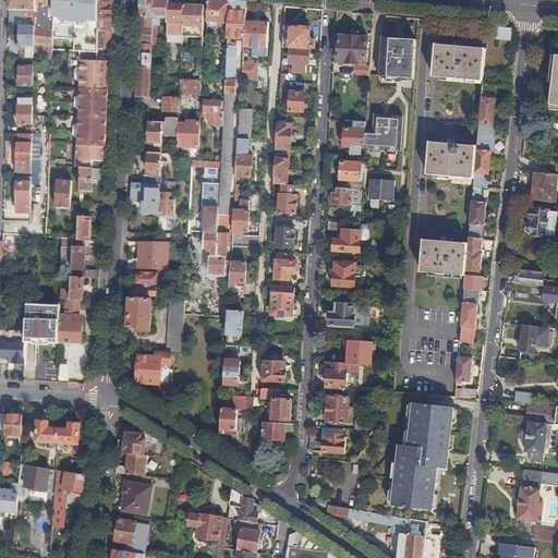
[(22,26),(36,26),(36,0),(10,0),(10,25),(22,26)]
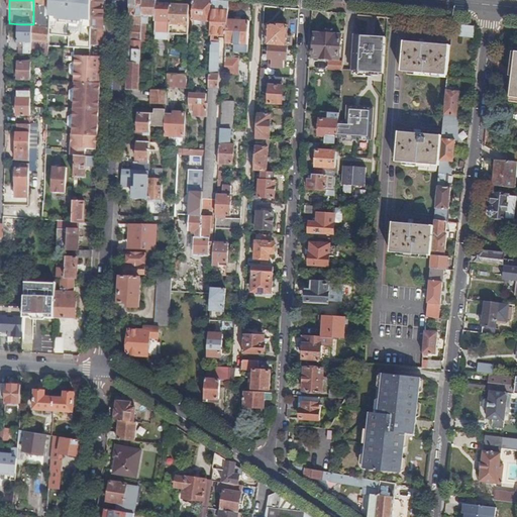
[(32,57),(49,57),(50,24),(50,16),(50,0),(33,0),(33,24),(33,25),(32,54),(32,57)]
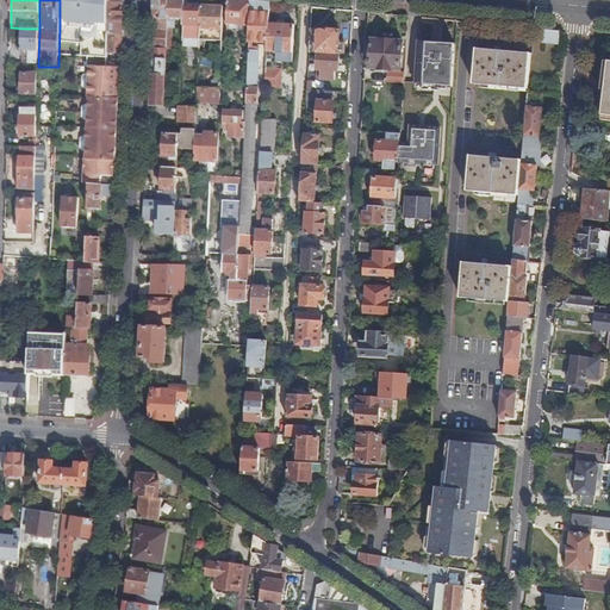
[(60,0),(60,19),(68,20),(67,23),(76,24),(76,0),(60,0)]
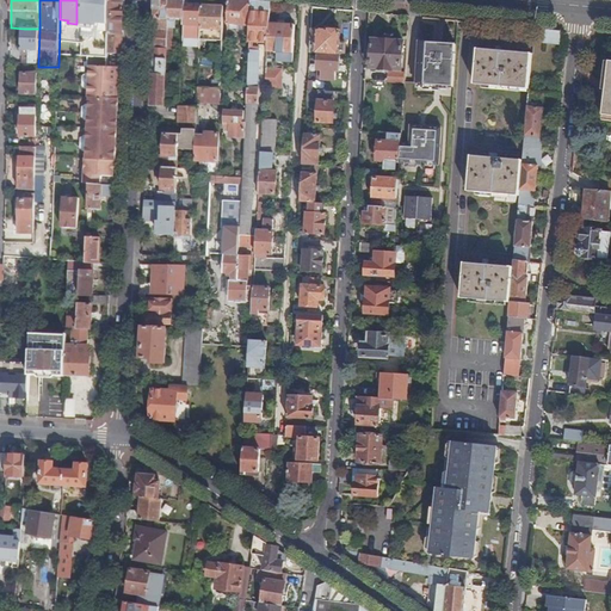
[(76,0),(76,24),(100,26),(100,24),(110,24),(110,0),(76,0)]
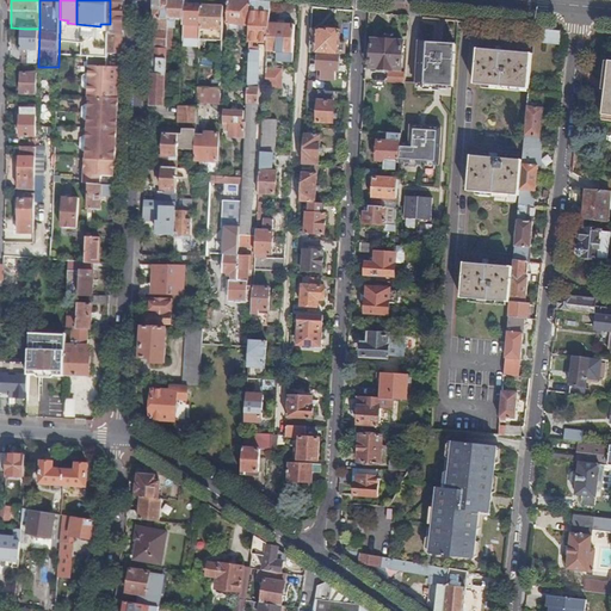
[(110,0),(110,24),(110,54),(123,55),(125,0),(110,0)]
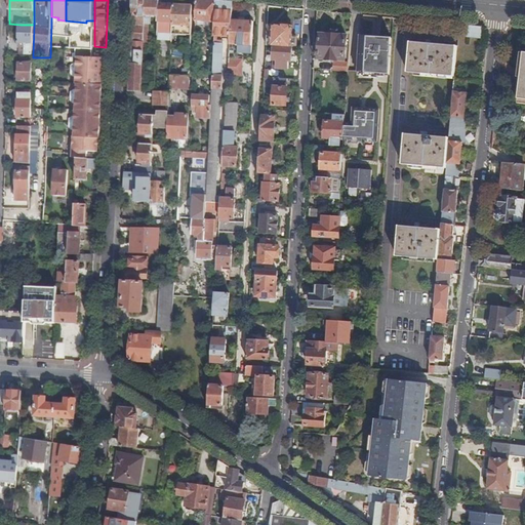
[(133,0),(130,90),(143,91),(143,90),(145,42),(145,25),(146,25),(147,0),(133,0)]
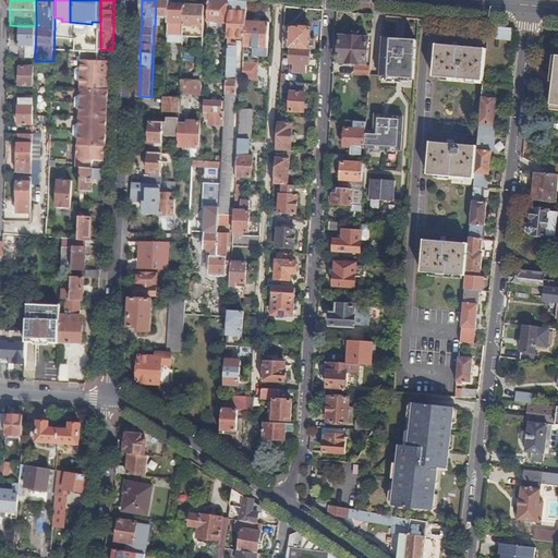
[(156,0),(155,26),(154,26),(154,45),(158,45),(159,26),(161,23),(161,19),(169,19),(170,4),(171,0),(169,0),(156,0)]
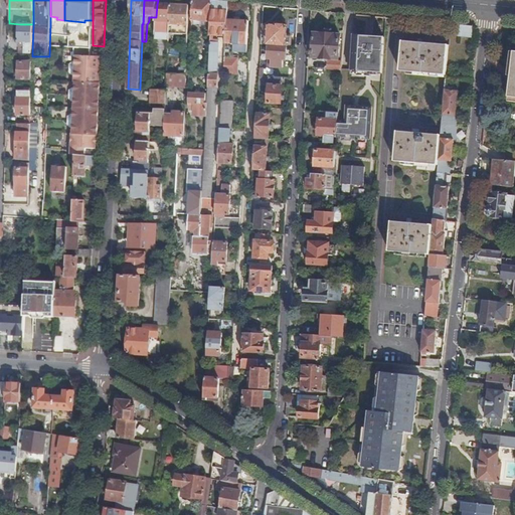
[(205,0),(193,0),(192,24),(195,24),(196,21),(212,23),(214,1),(205,0)]
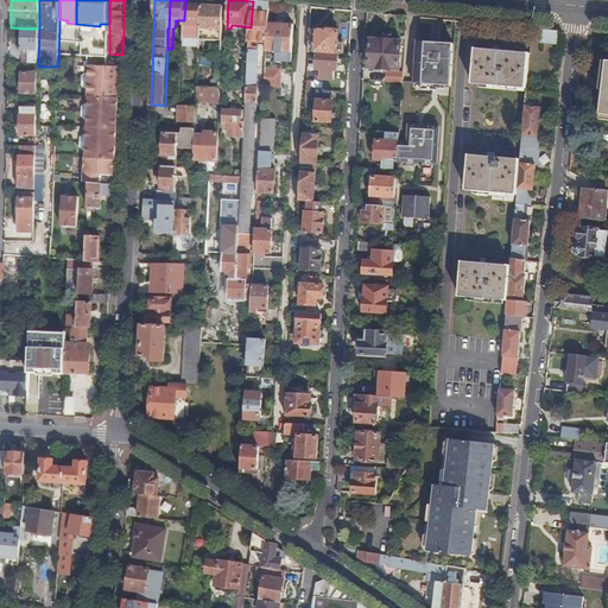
[(253,1),(251,27),(251,42),(267,42),(268,24),(270,2),(253,1)]
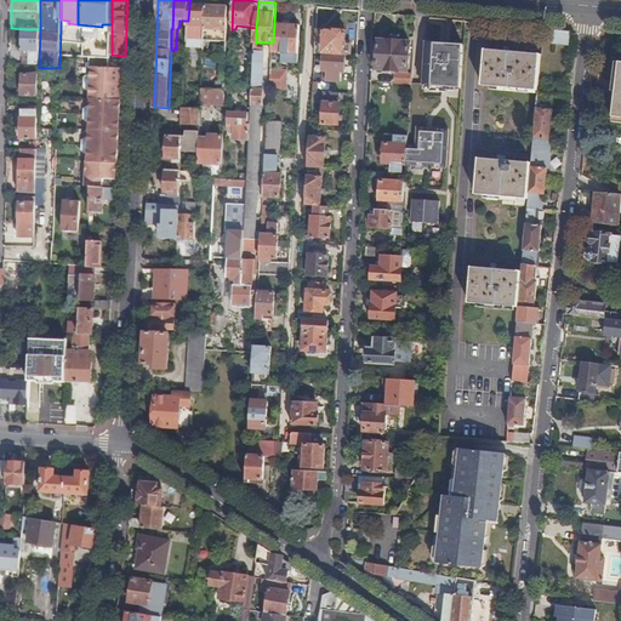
[(189,5),(188,21),(188,40),(200,41),(200,38),(205,38),(206,23),(206,6),(189,5)]
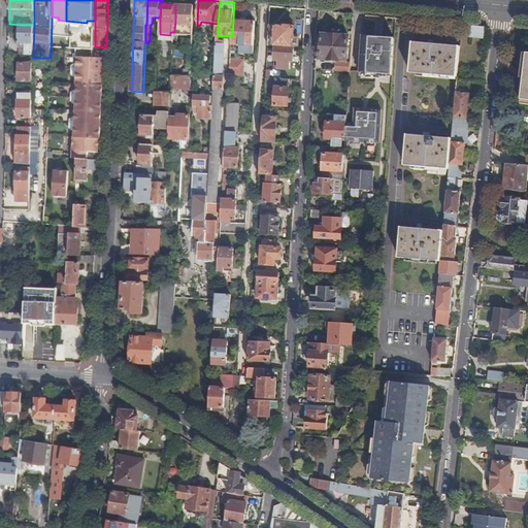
[(174,34),(194,35),(194,26),(195,5),(175,5),(175,20),(174,32),(174,34)]
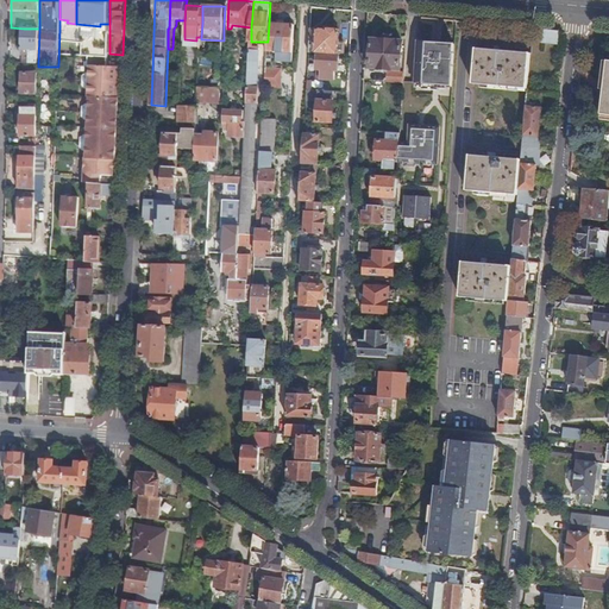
[(269,24),(268,42),(268,52),(294,54),(295,25),(269,24)]
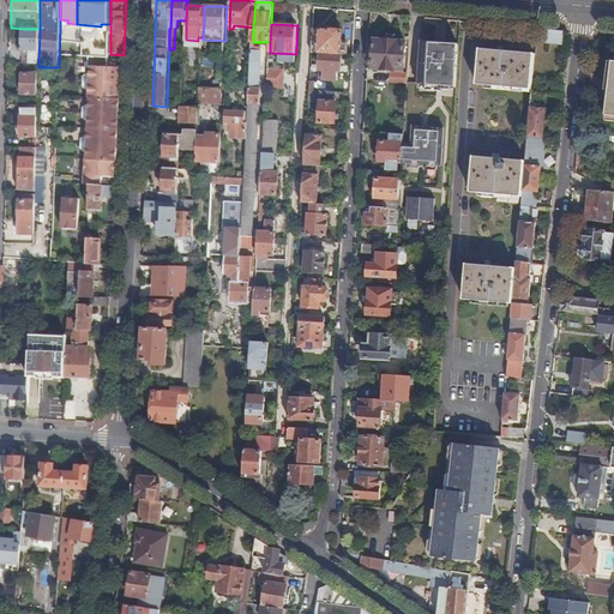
[(28,64),(38,64),(40,30),(40,29),(24,29),(23,55),(28,55),(28,64)]
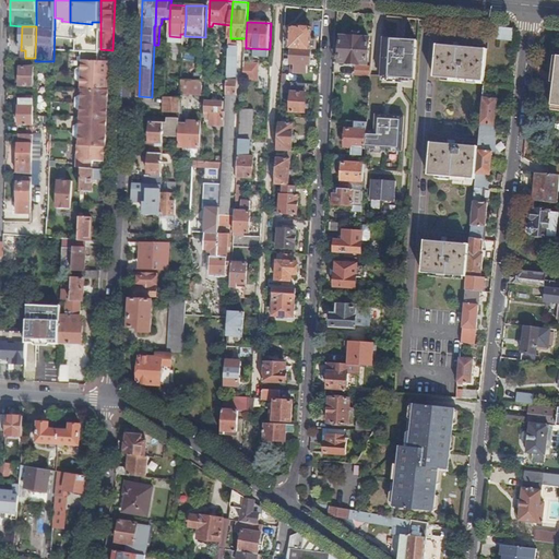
[(288,34),(285,34),(285,47),(295,48),(311,50),(311,48),(317,49),(318,48),(318,40),(317,39),(312,39),(312,28),(304,28),(292,27),(289,27),(288,34)]
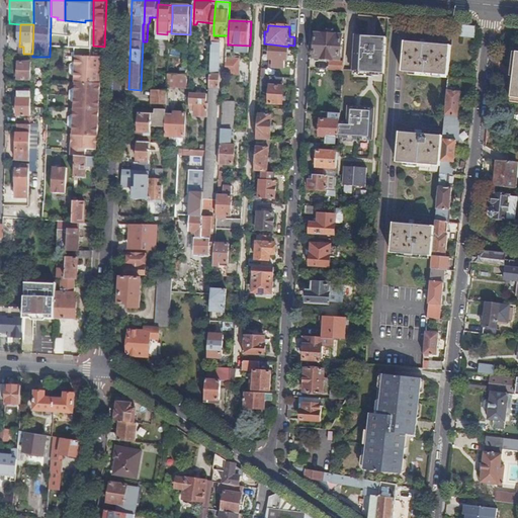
[(477,26),(462,25),(460,36),(477,37),(477,26)]
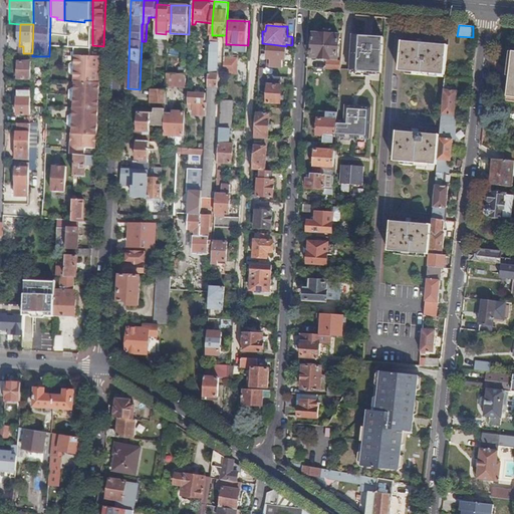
[(313,57),(339,59),(340,35),(314,33),(313,57)]
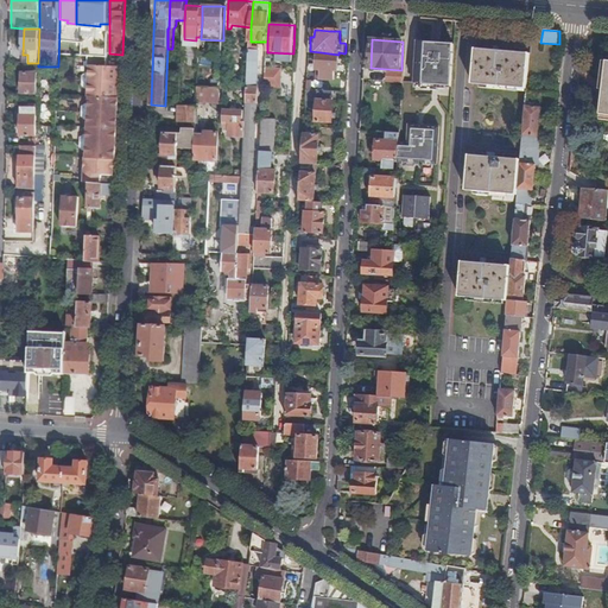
[(455,54),(455,45),(418,43),(416,82),(424,82),(424,86),(441,87),(442,84),(453,84),(455,54)]
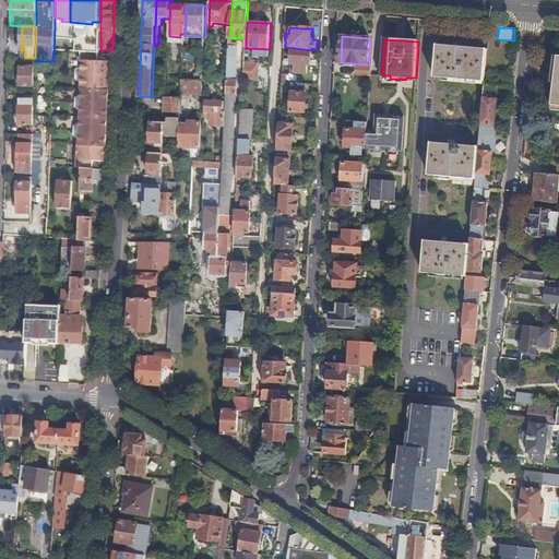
[(223,169),(222,203),(221,215),(236,216),(236,211),(236,210),(230,210),(233,165),(236,118),(237,80),(238,56),(239,56),(239,46),(229,45),(227,81),(227,102),(226,114),(225,127),(224,162),(223,169)]
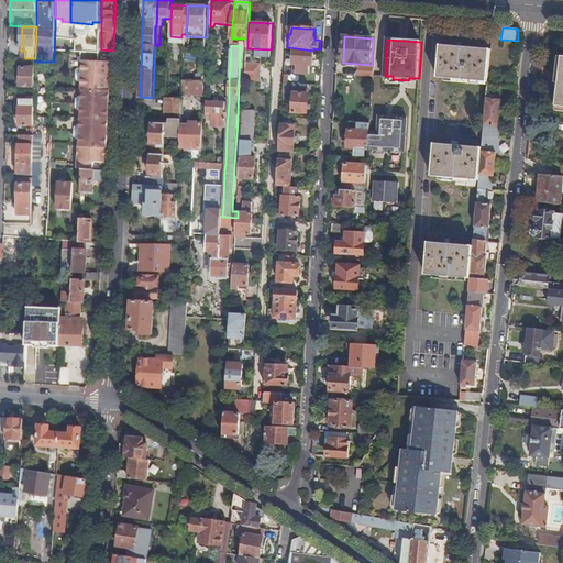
[(488,83),(492,51),(441,46),(438,78),(488,83)]
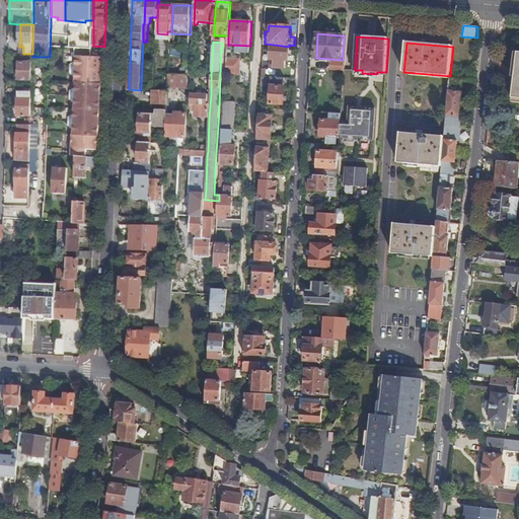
[(250,46),(228,45),(227,58),(231,59),(232,52),(240,52),(240,49),(250,50),(250,46)]
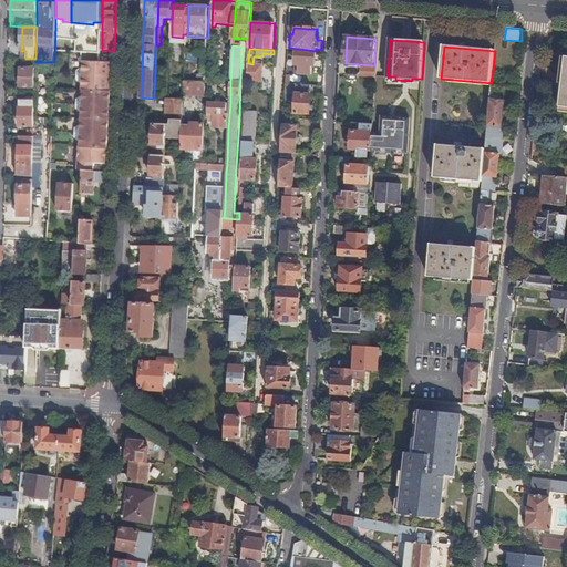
[(316,51),(299,49),(298,55),(296,55),(295,64),(298,64),(297,73),(312,74),(313,66),(316,65),(317,50),(316,51)]
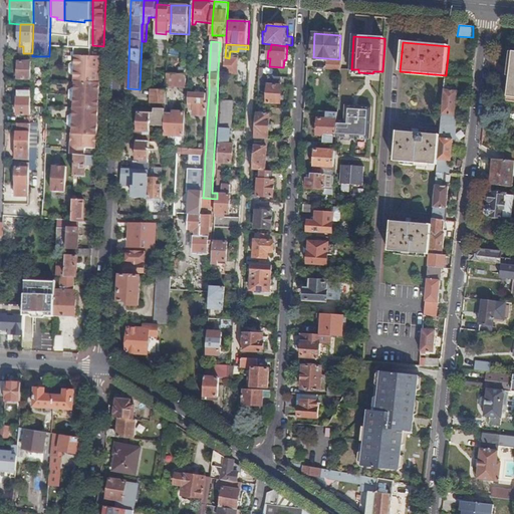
[(71,155),(75,155),(85,156),(86,148),(96,149),(97,137),(98,137),(100,83),(101,57),(76,56),(76,62),(75,75),(75,82),(75,88),(74,102),(74,114),(73,129),(73,135),(72,135),(71,155)]
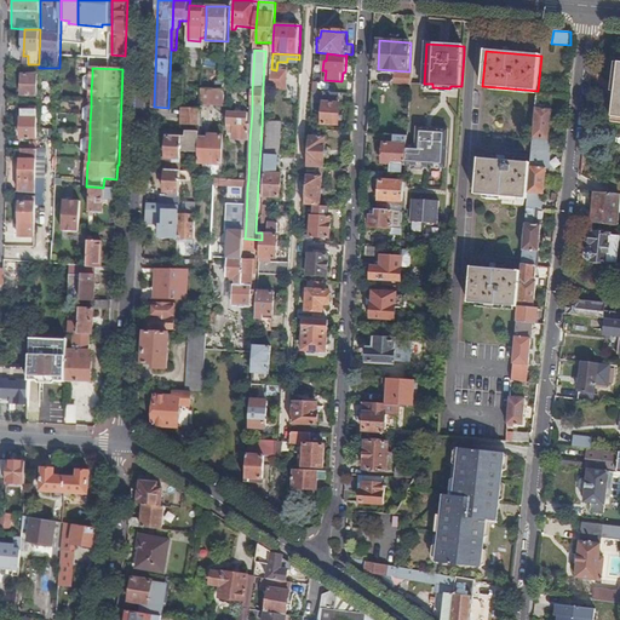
[(276,70),(271,69),(270,90),(287,90),(288,70),(276,70)]
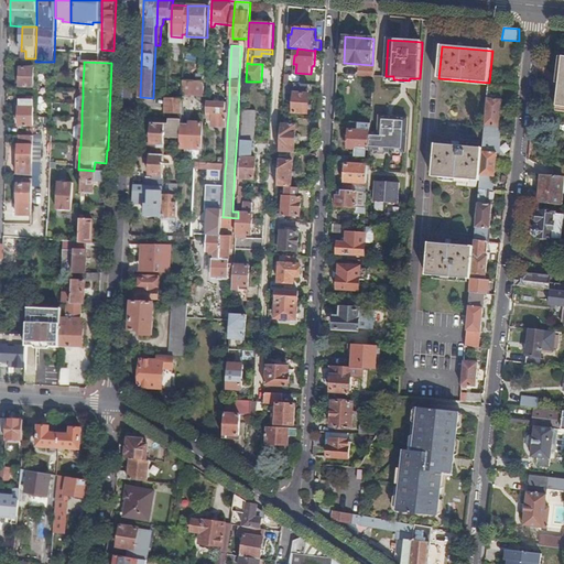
[(35,87),(35,68),(28,68),(20,68),(20,87),(35,87)]
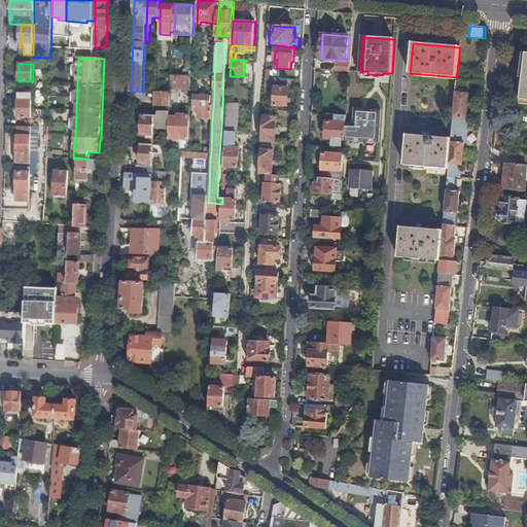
[(267,70),(266,78),(282,79),(282,71),(267,70)]
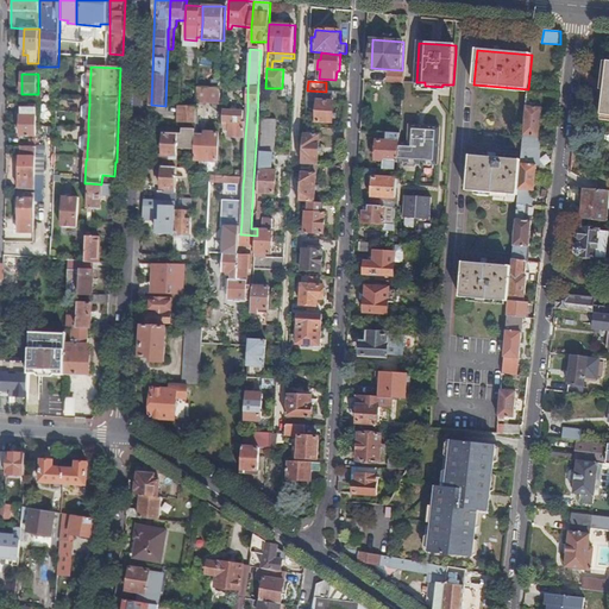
[(199,100),(221,100),(221,94),(219,88),(199,87),(199,100)]
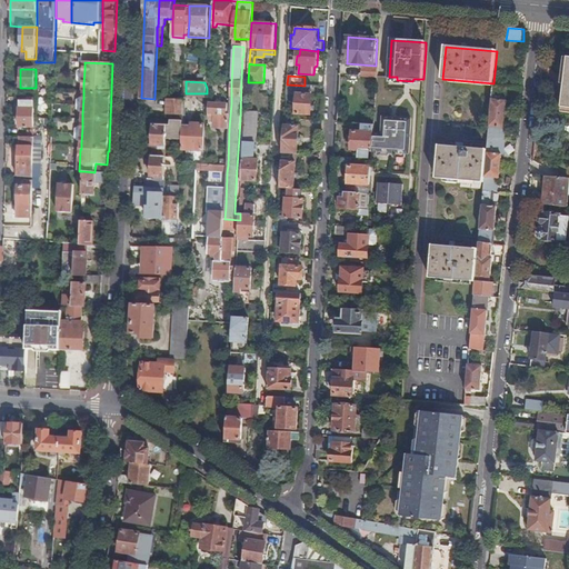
[(287,85),(287,95),(298,95),(297,113),(312,115),(313,86),(305,86),(287,85)]
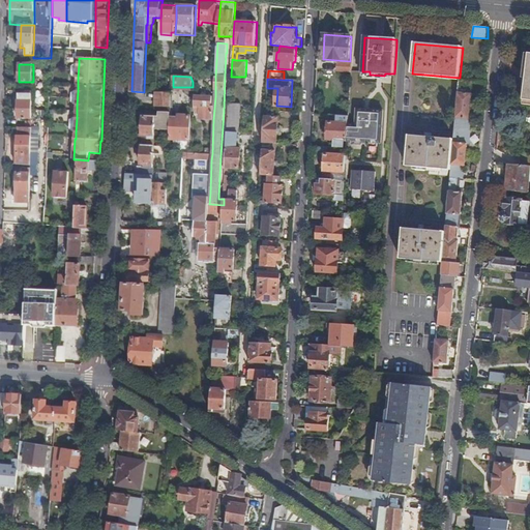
[(468,81),(460,80),(455,129),(464,129),(465,129),(470,130),(471,119),(470,119),(472,93),(467,93),(468,81)]
